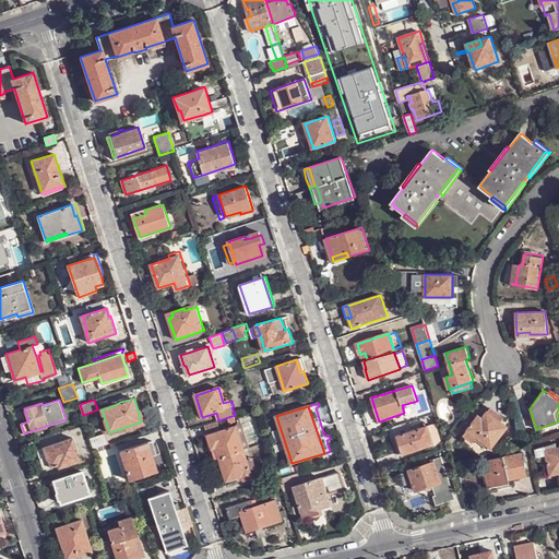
[(492,408),(489,413),(502,423),(504,419),(506,418),(492,408)]
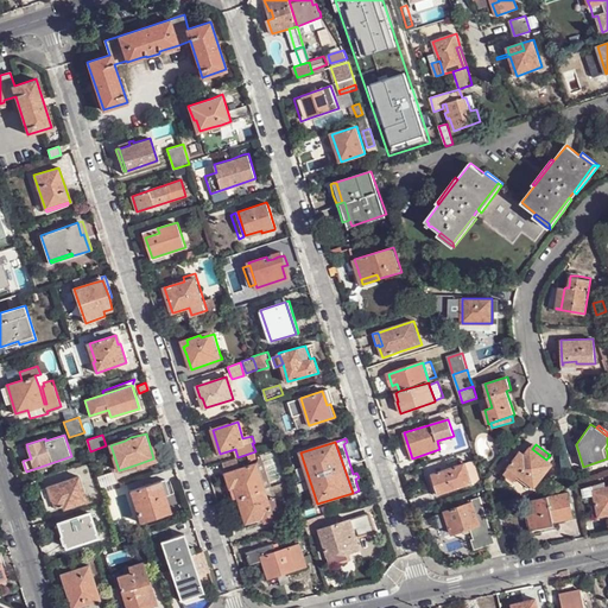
[(525,485),(529,481),(534,487),(553,464),(546,460),(532,449),(532,448),(526,455),(521,453),(519,455),(510,467),(505,474),(514,482),(518,477),(525,485)]
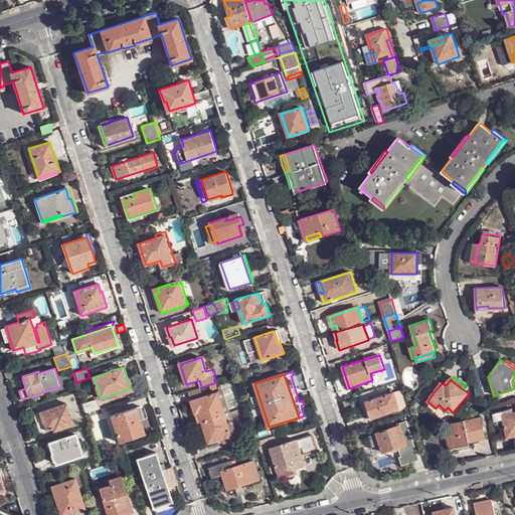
[(135,390),(130,388),(116,393),(117,396),(135,390)]
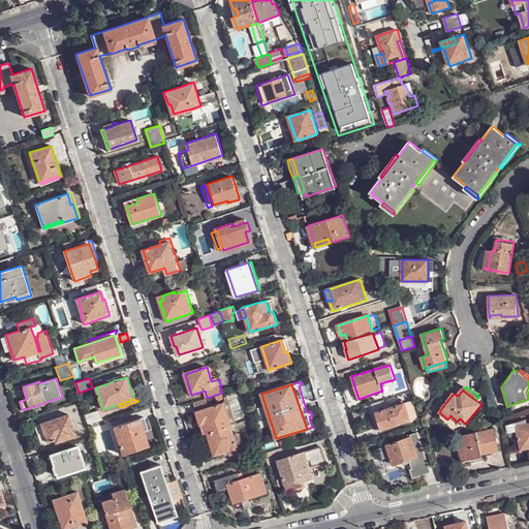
[(405,402),(377,412),(380,419),(375,421),(379,431),(411,419),(405,402)]
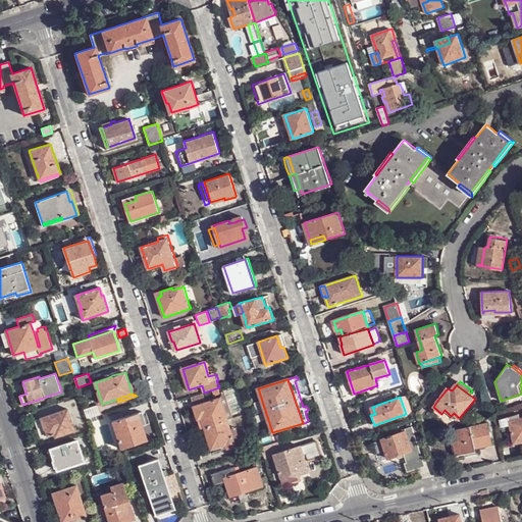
[(195,407),(199,419),(202,418),(204,424),(205,428),(212,450),(226,445),(227,449),(237,446),(235,438),(231,429),(221,398),(195,407)]
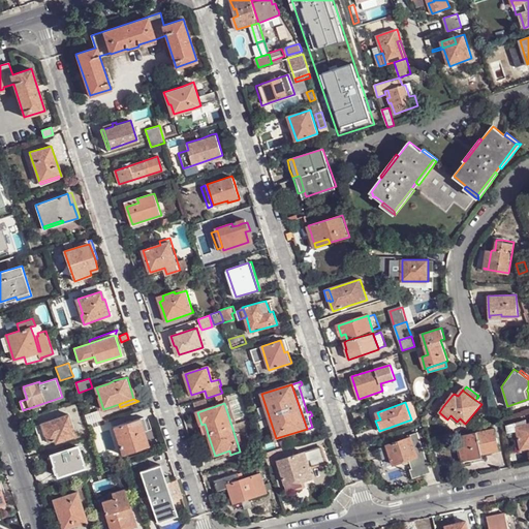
[(86,415),(89,425),(102,419),(99,410),(86,415)]
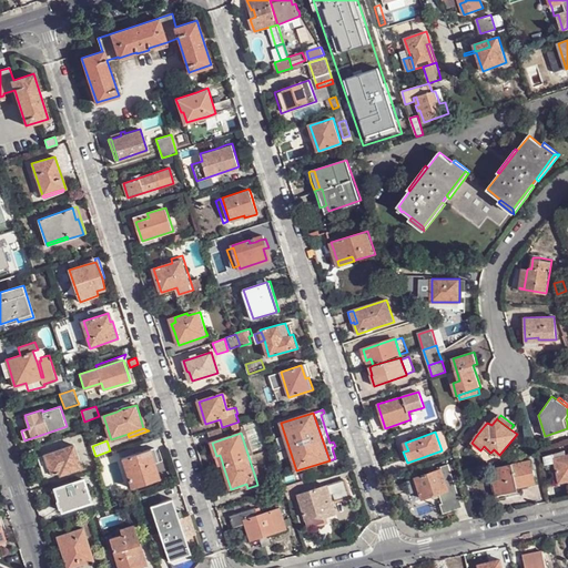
[(82,468),(74,445),(43,455),(48,467),(49,467),(51,475),(59,473),(60,476),(82,468)]
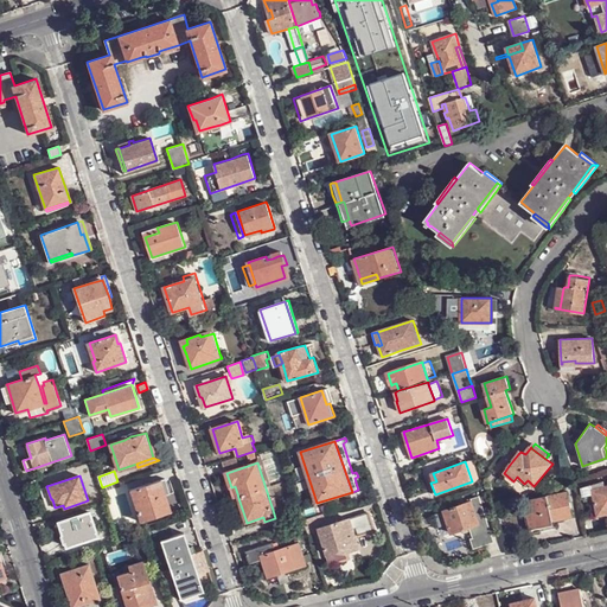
[(606,485),(594,489),(593,483),(582,485),(585,494),(593,493),(595,500),(598,516),(606,512),(606,485)]
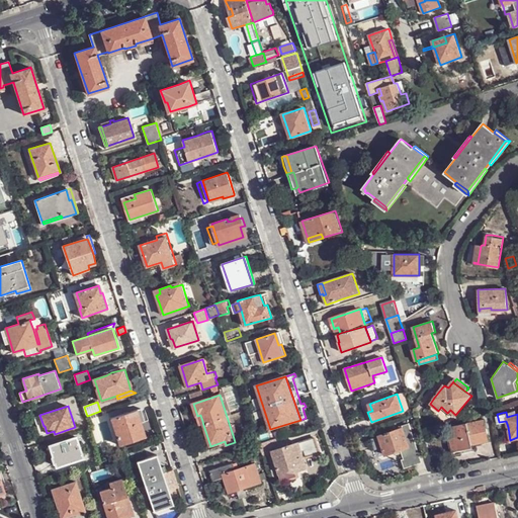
[(112,418),(121,445),(128,443),(135,441),(147,437),(146,436),(144,436),(139,424),(142,422),(139,414),(131,417),(125,418),(124,414),(112,418)]
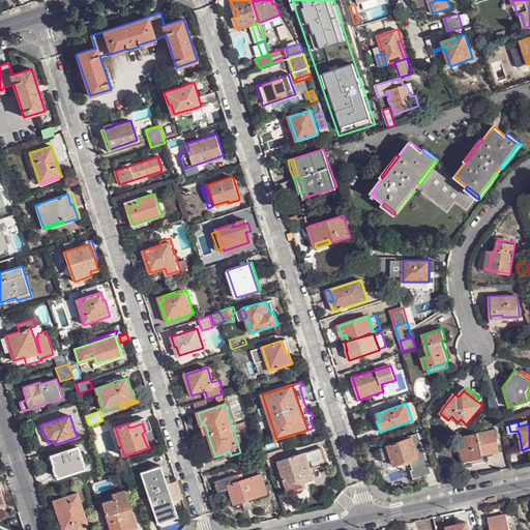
[(35,427),(41,445),(48,443),(46,436),(45,436),(40,424),(35,427)]
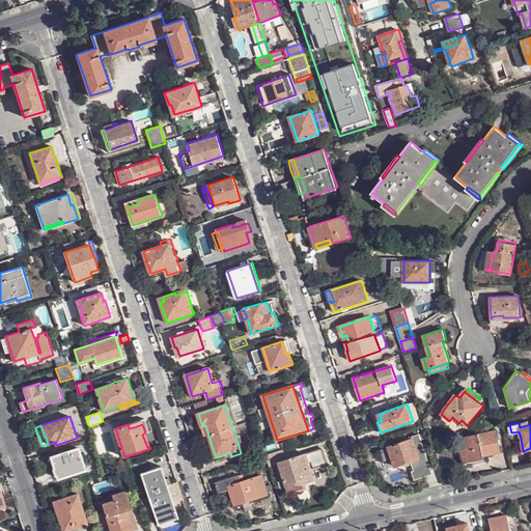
[(497,429),(472,435),(473,439),(465,440),(467,448),(462,449),(462,450),(467,449),(470,462),(486,457),(487,460),(488,459),(487,454),(503,451),(502,450),(497,429)]
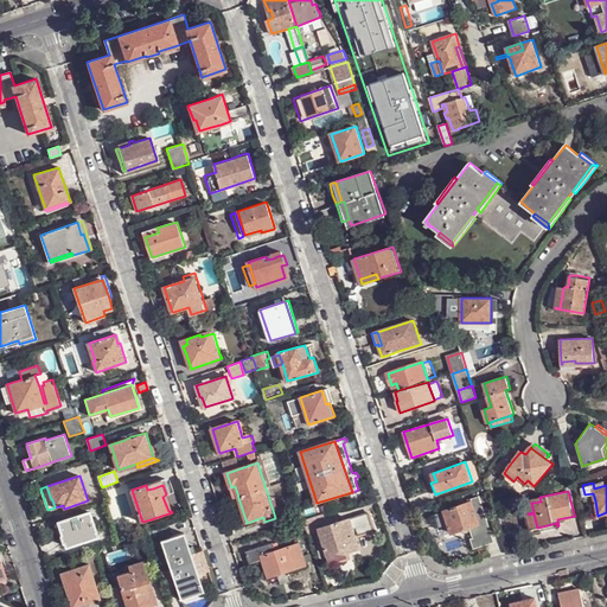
[(471,498),(472,502),(479,524),(466,528),(474,550),(496,543),(479,496),(471,498)]
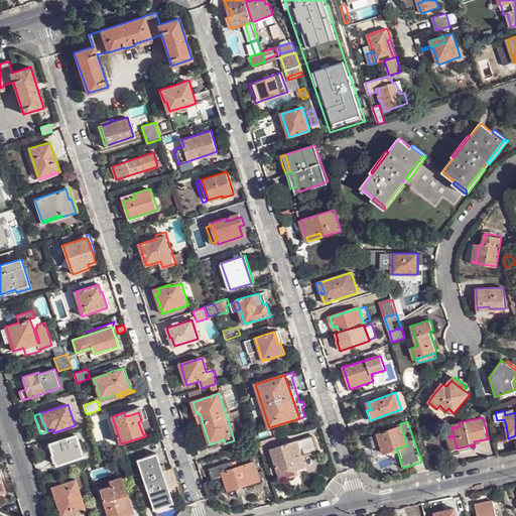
[(377,434),(384,453),(396,448),(407,445),(401,426),(377,434)]
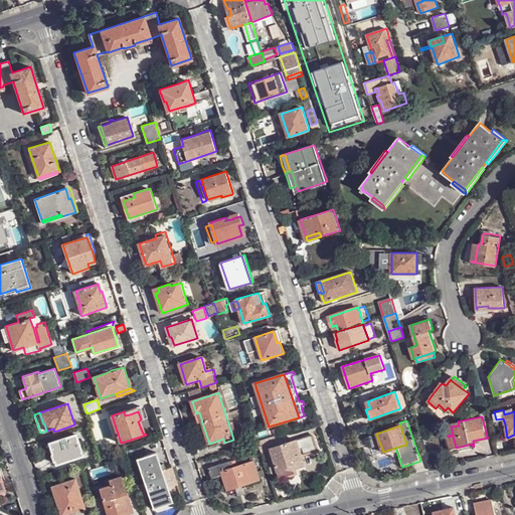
[(249,434),(253,444),(258,442),(254,432),(249,434)]
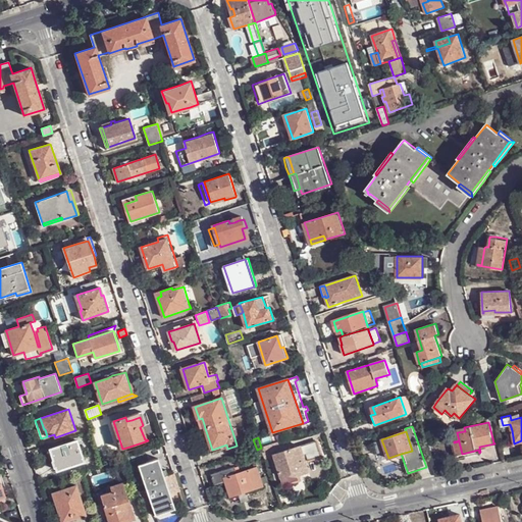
[(77,440),(50,449),(54,460),(54,461),(53,461),(55,467),(57,468),(58,470),(85,462),(77,440)]
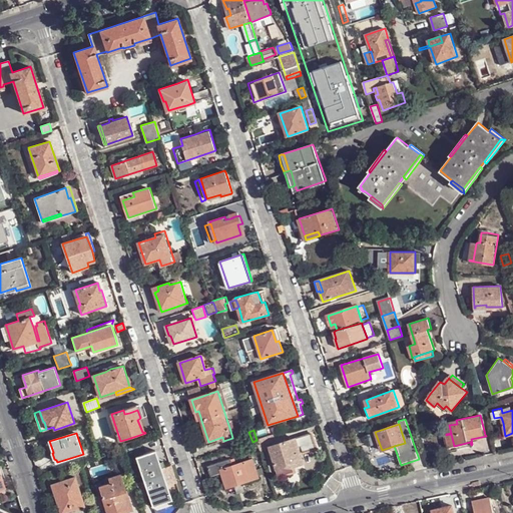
[(271,447),(277,468),(279,476),(294,471),(293,467),(301,464),(303,461),(303,459),(297,442),(300,441),(304,453),(317,449),(312,434),(271,447)]
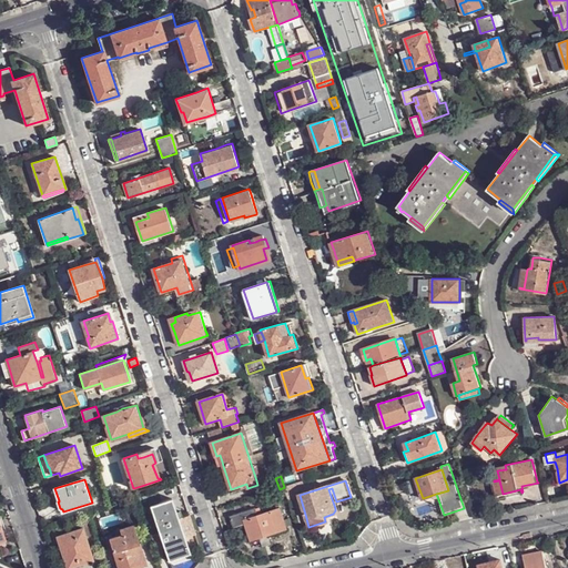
[(498,497),(503,494),(499,480),(494,482),(496,493),(498,497)]
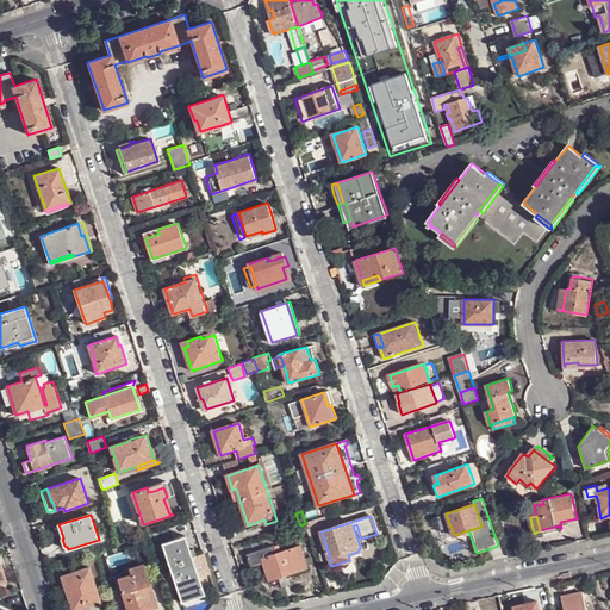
[(322,517),(305,523),(307,530),(315,529),(315,528),(325,524),(322,517)]
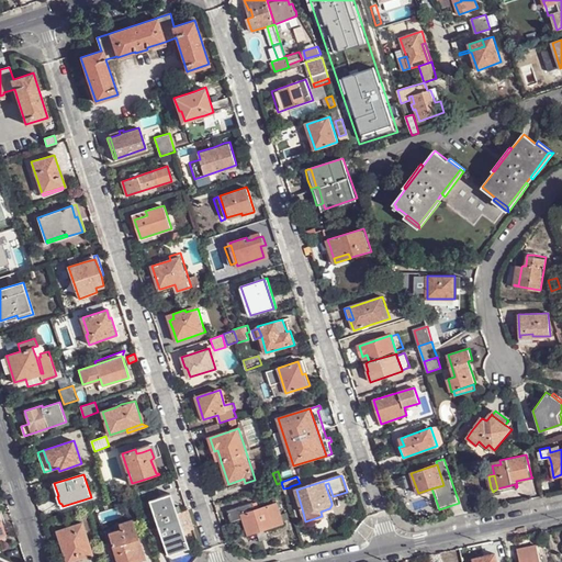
[(52,497),(58,495),(54,483),(48,485),(52,497)]
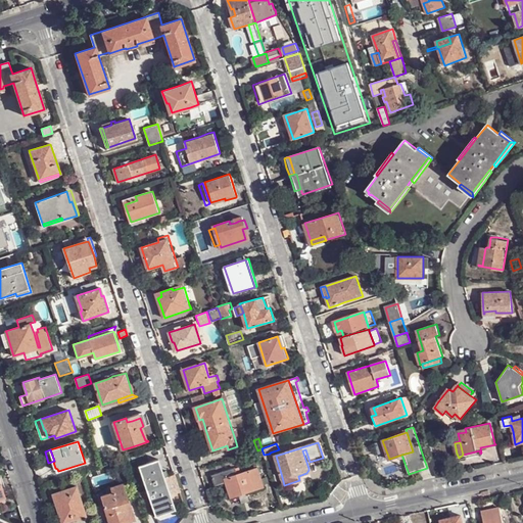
[(139,466),(154,513),(175,506),(159,459),(139,466)]
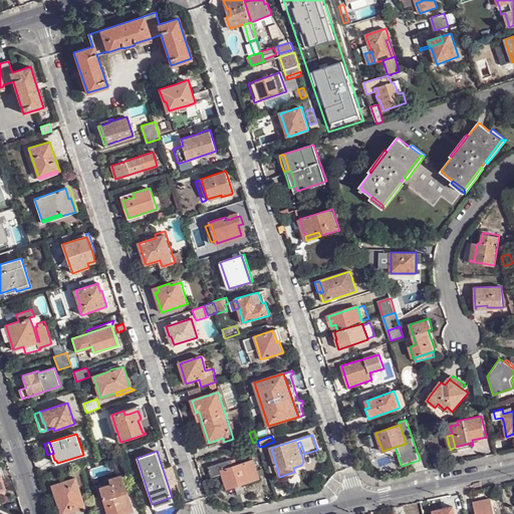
[(259,479),(253,461),(236,467),(234,460),(232,461),(232,460),(209,467),(212,478),(222,474),(227,490),(236,487),(237,486),(237,484),(240,483),(241,485),(243,484),(259,479)]
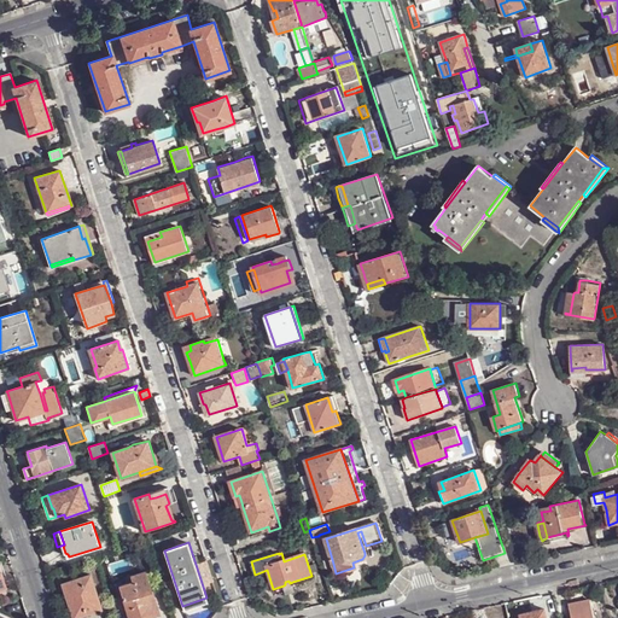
[(153,617),(161,616),(153,592),(152,592),(146,572),(130,577),(133,582),(120,587),(129,617),(153,617)]
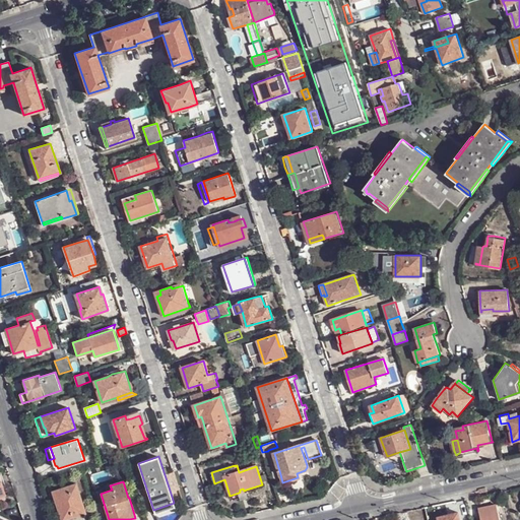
[(53,492),(62,518),(72,515),(73,518),(86,514),(77,483),(53,492)]
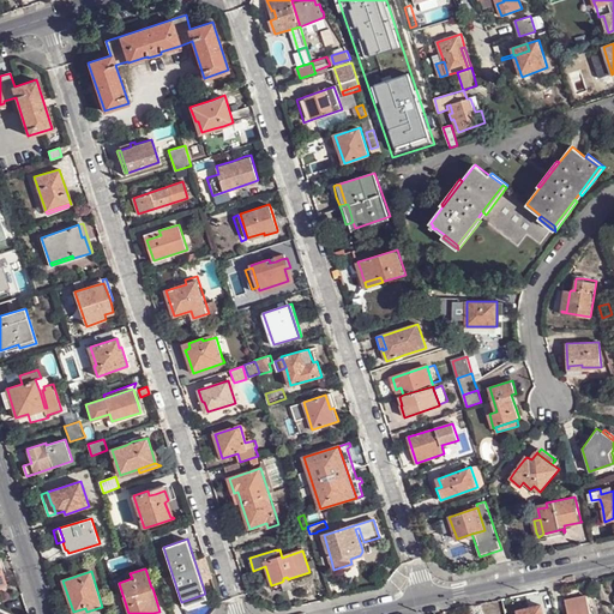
[(293,588),(290,578),(288,579),(283,581),(282,582),(284,591),(293,588)]
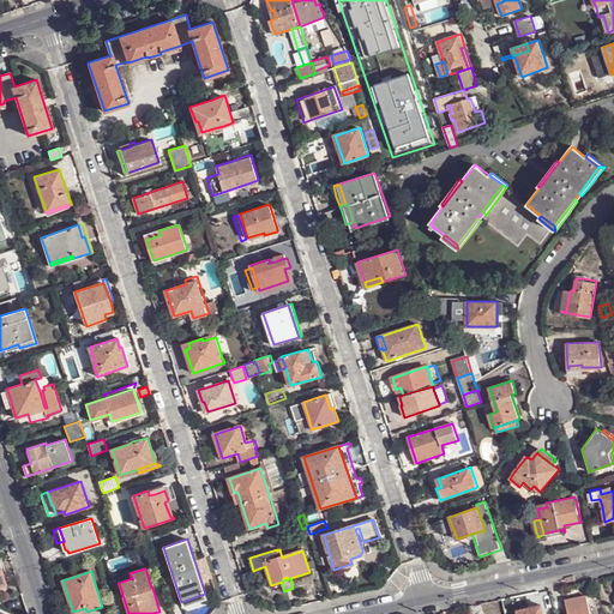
[(181,602),(182,607),(203,601),(206,600),(205,594),(181,602)]
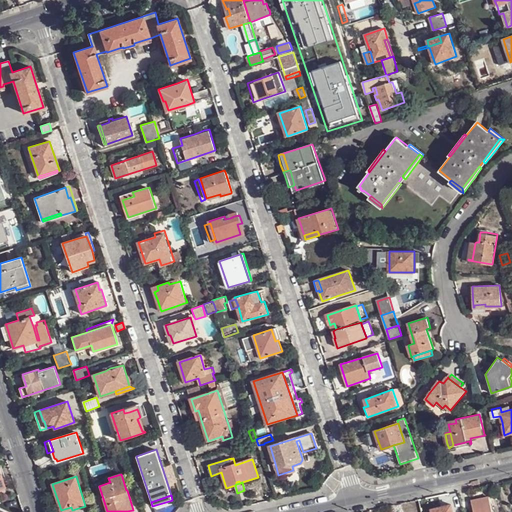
[(472,500),(474,511),(493,511),(490,496),(472,500)]
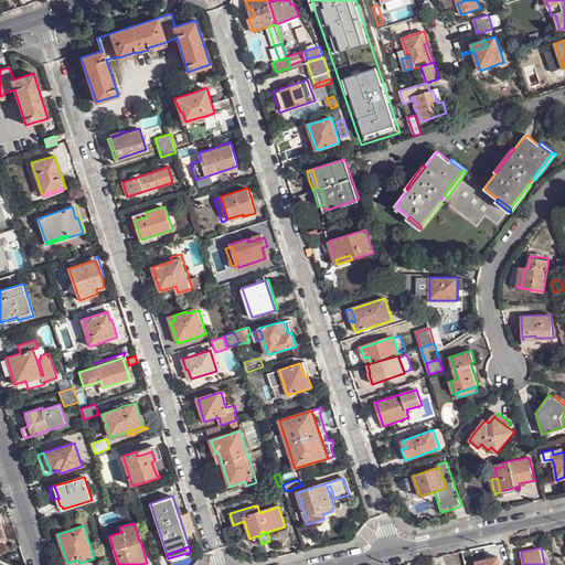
[(188,556),(187,553),(168,558),(169,563),(188,556)]
